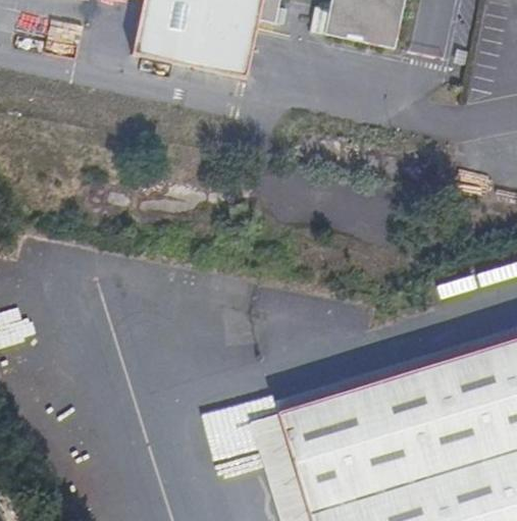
[(143,0),(134,54),(246,76),(258,21),(275,23),(279,0),(329,0),(323,33),(388,46),(398,39),(405,0),(143,0)]
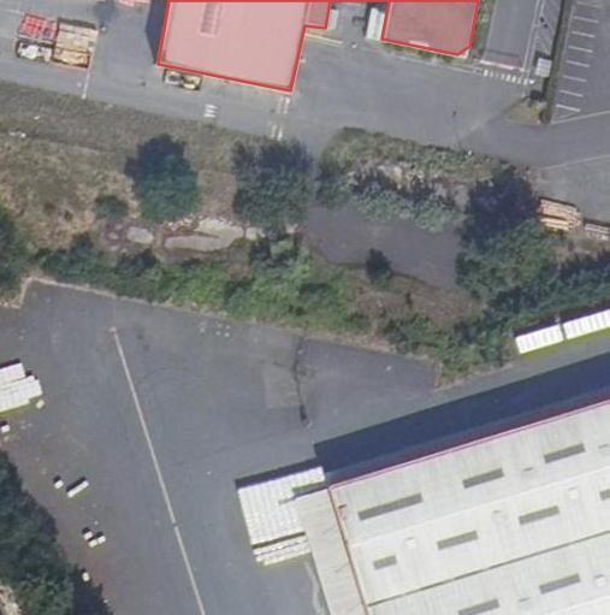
[(609,398),(326,488),(366,614),(609,614),(609,398)]
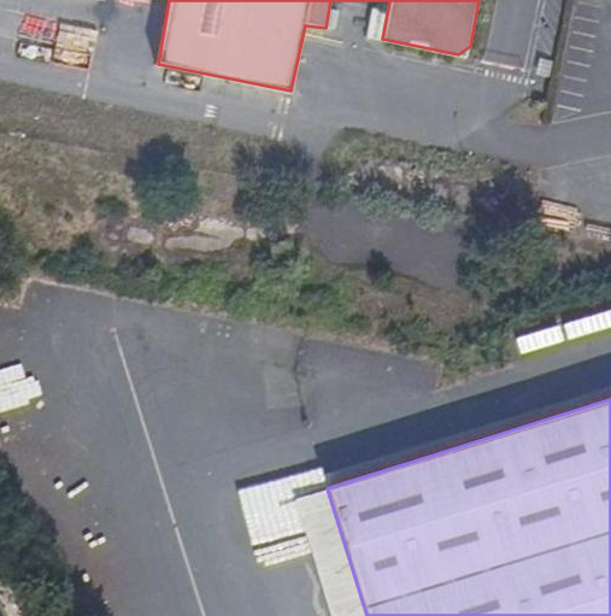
[(366,615),(327,488),(294,499),(330,615),(366,615)]
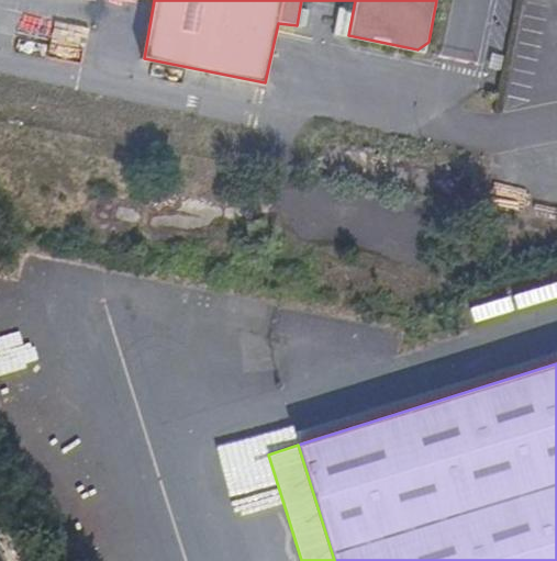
[(290,560),(283,527),(270,530),(276,560),(290,560)]
